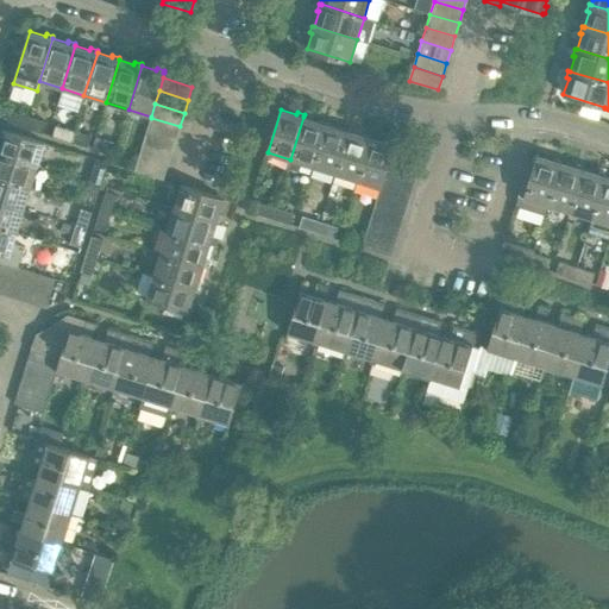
[(25,127),(29,117),(11,112),(7,123),(25,127)]
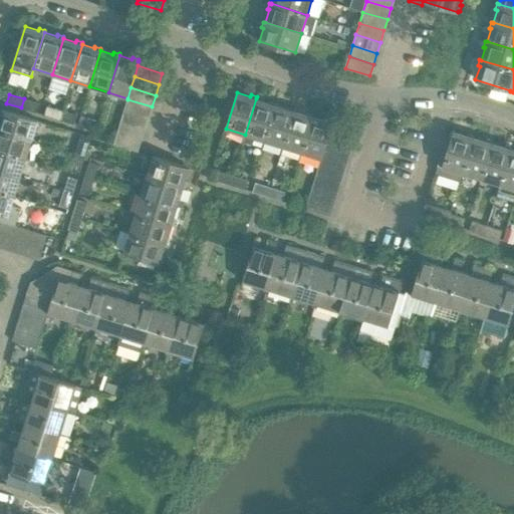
[(36,112),(39,103),(24,98),(21,107),(36,112)]
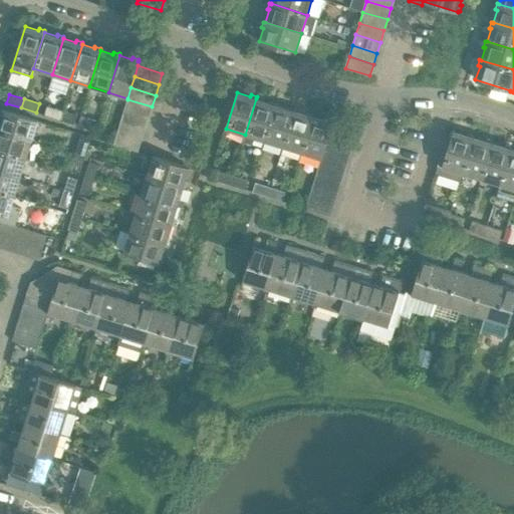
[(264,141),(275,104),(275,102),(269,100),(269,102),(256,98),(245,135),(243,143),(251,145),(254,138),(264,141)]
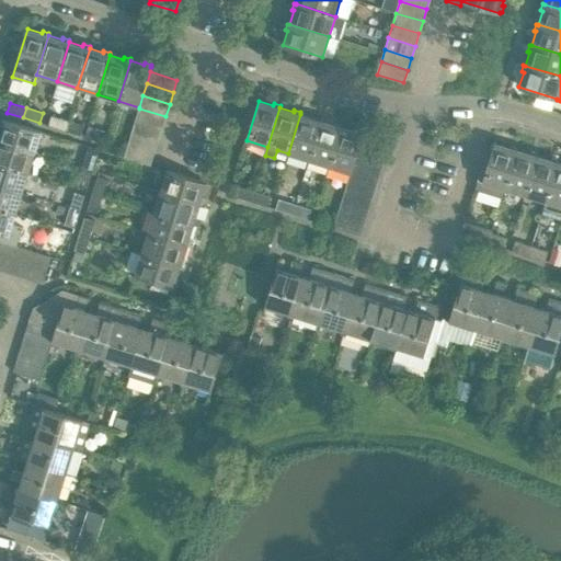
[(162,128),(165,116),(139,109),(135,121),(162,128)]
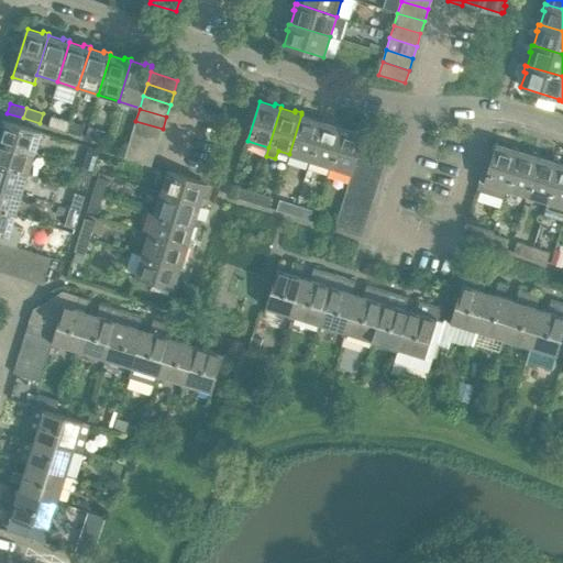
[(309,161),(322,121),(321,120),(322,119),(316,117),(315,119),(301,114),(289,154),(309,161)]
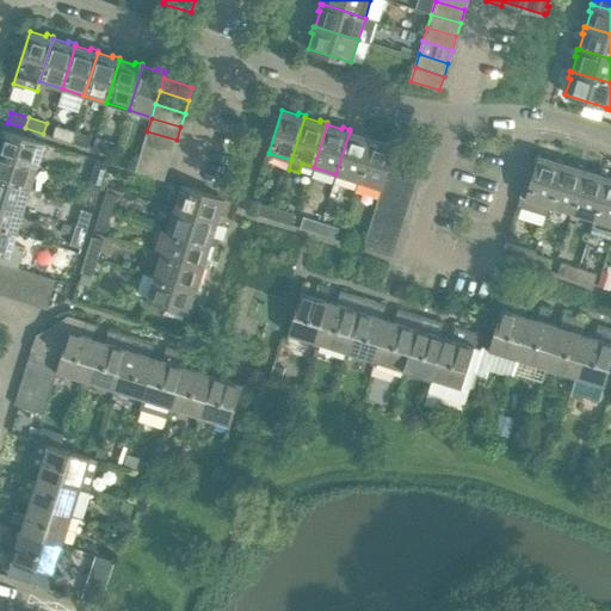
[(69,142),(73,131),(55,125),(53,136),(69,142)]
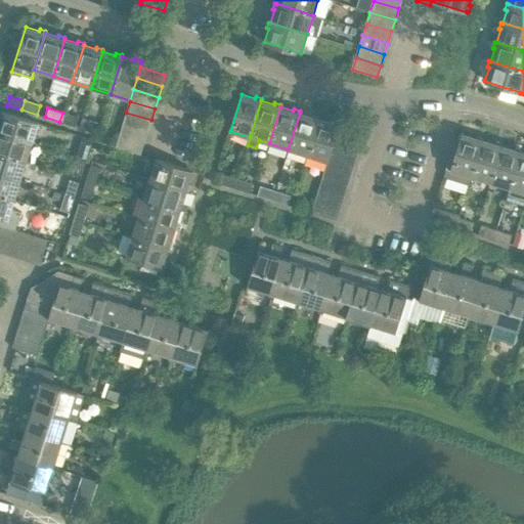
[(0,132),(32,142),(38,123),(1,112),(1,113),(0,112),(0,132)]
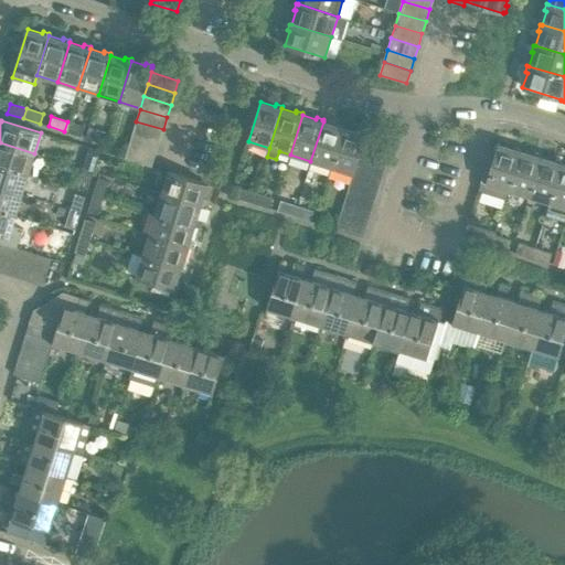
[(81,137),(84,126),(67,121),(64,131),(81,137)]
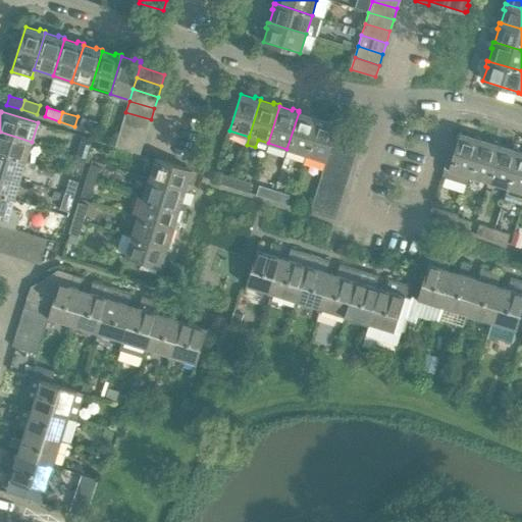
[(147,131),(151,119),(125,112),(122,123),(147,131)]
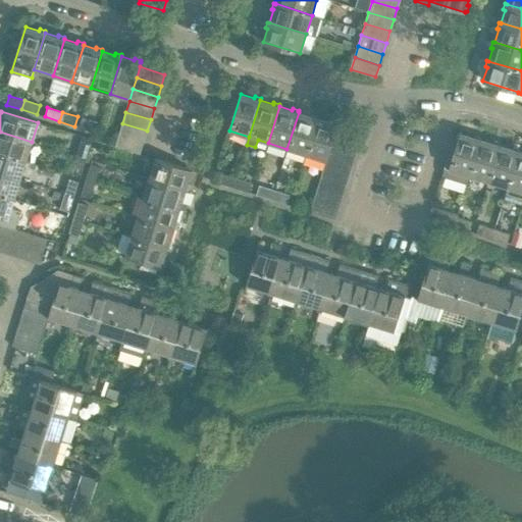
[(306,155),(317,117),(318,115),(312,114),(311,116),(299,112),(286,149),(306,155)]
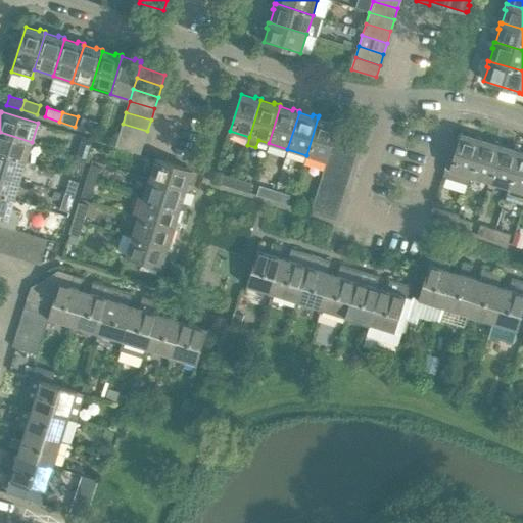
[(94,132),(97,123),(82,117),(79,128),(94,132)]
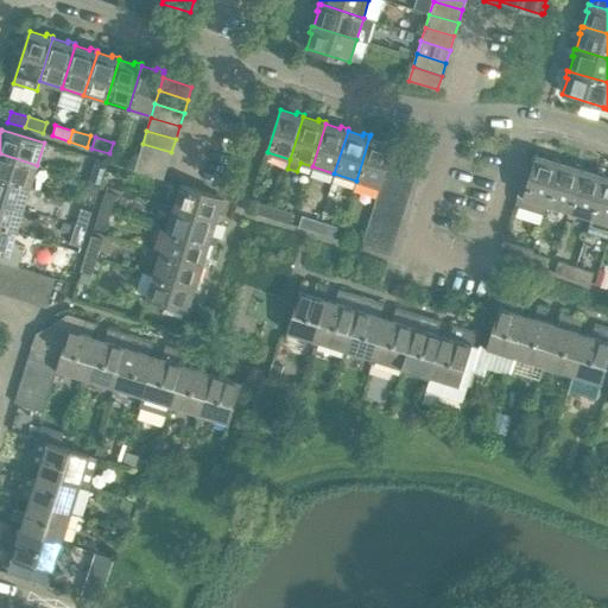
[(386,166),(390,153),(393,144),(392,144),(392,141),(385,139),(385,141),(369,137),(356,181),(379,188),(381,179),(386,166)]
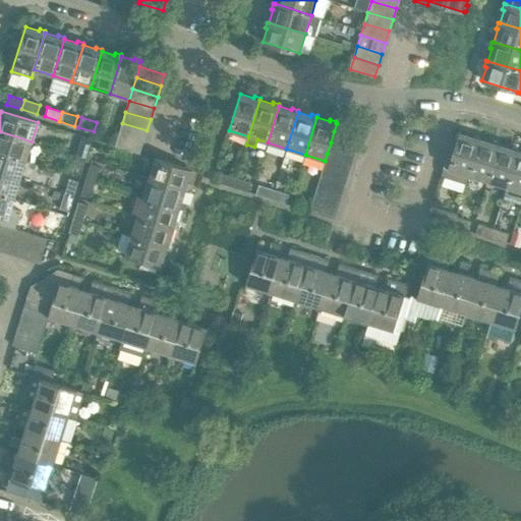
[(143,141),(147,130),(122,123),(118,134),(143,141)]
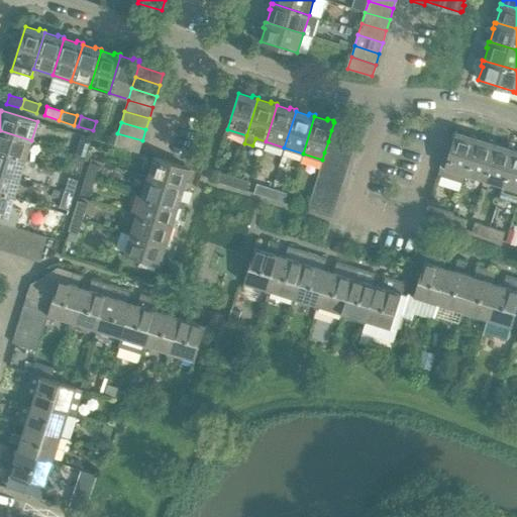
[(0,151),(26,160),(31,140),(0,130),(0,151)]
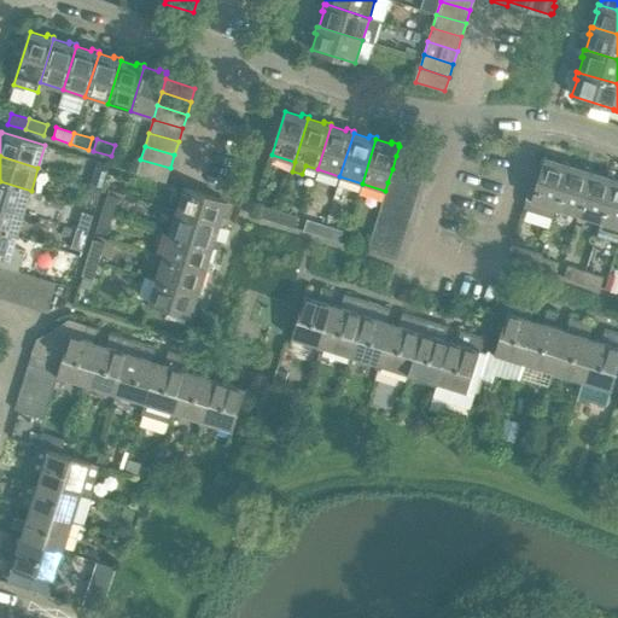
[(421,179),(426,164),(396,156),(392,169),(421,179)]
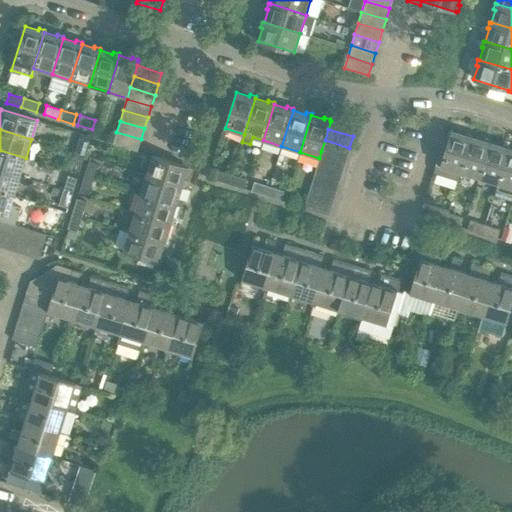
[(459,172),(471,136),(471,134),(465,132),(465,134),(452,130),(444,155),(439,154),(434,172),(458,179),(460,172),(459,172)]
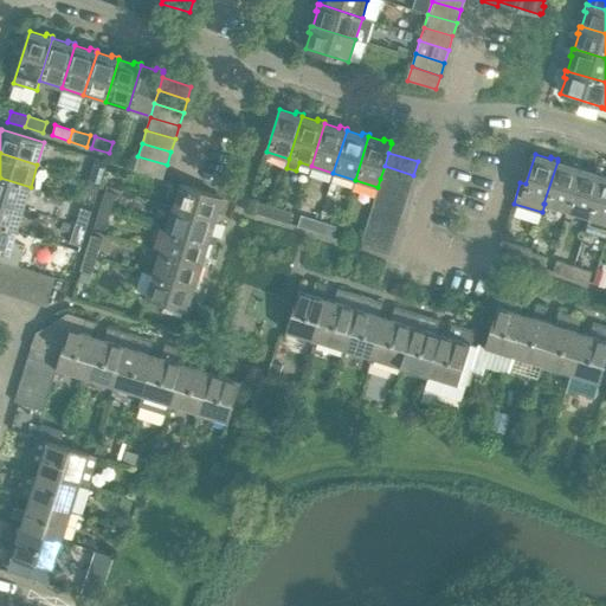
[(162,179),(167,165),(137,156),(134,169),(162,179)]
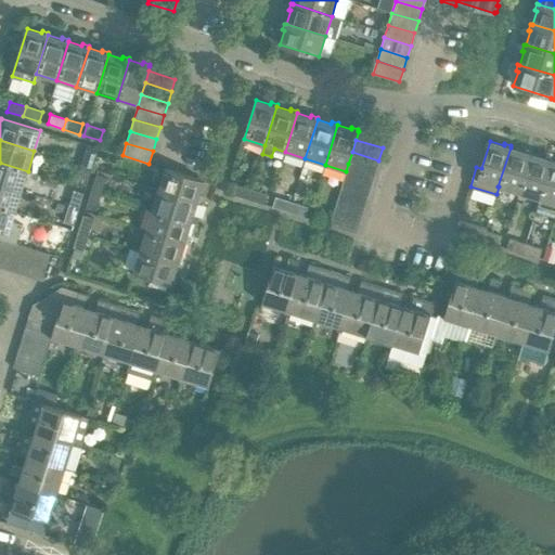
[(518,193),(531,154),(530,154),(531,152),(525,150),(524,152),(511,147),(498,186),(499,186),(518,193)]
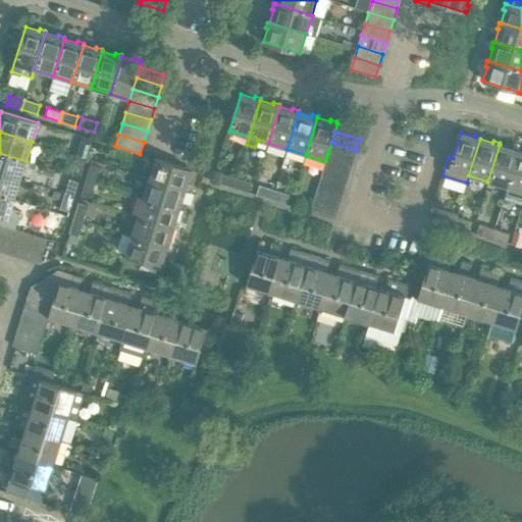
[(86,159),(91,144),(81,141),(76,156),(86,159)]
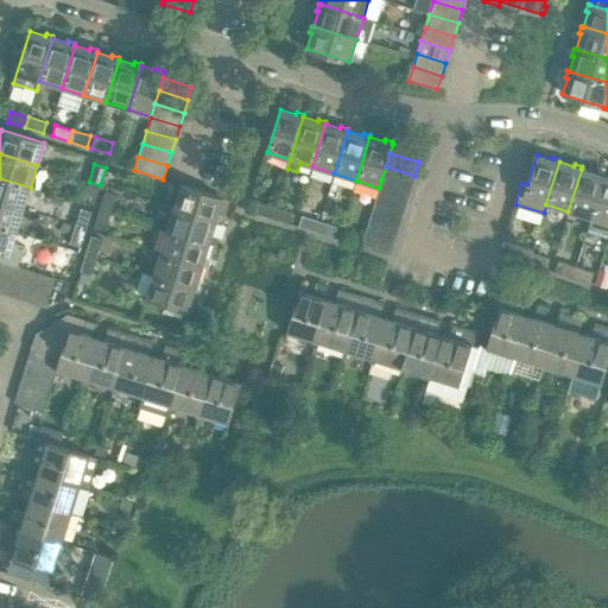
[(411,189),(415,176),(386,166),(381,179),(411,189)]
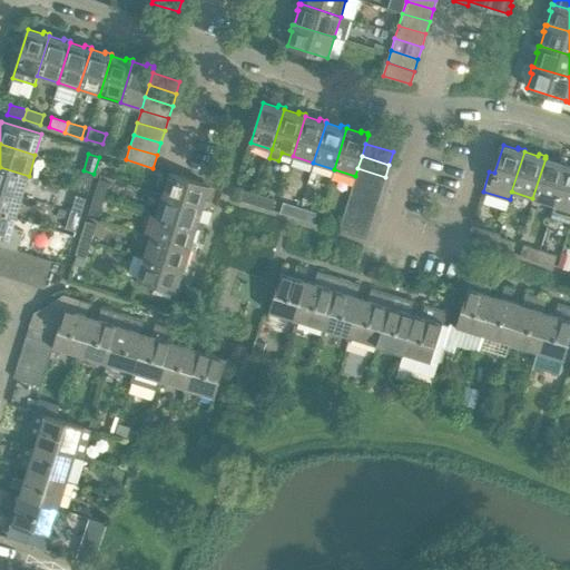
[(553,205),(566,165),(566,164),(567,163),(560,160),(558,161),(546,158),(532,198),(553,205)]
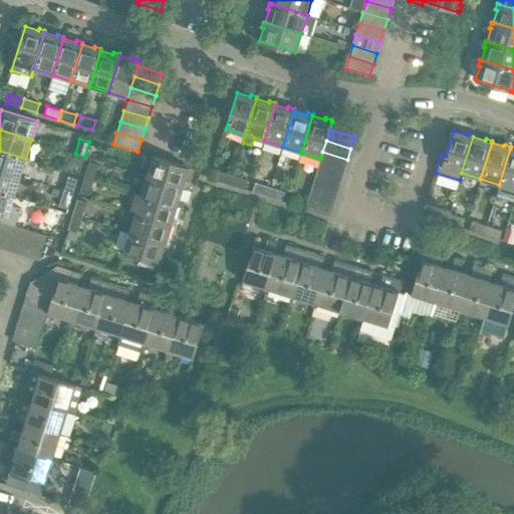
[(513,189),(513,149),(510,149),(499,185),(513,189)]
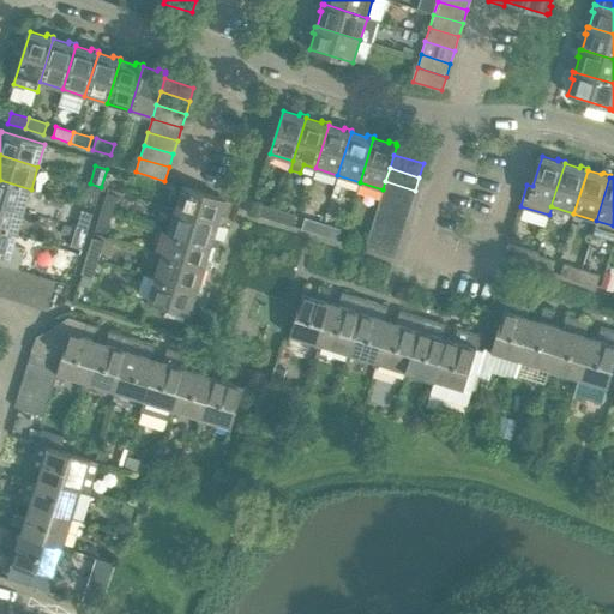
[(0,204),(24,212),(31,190),(0,180),(0,204)]
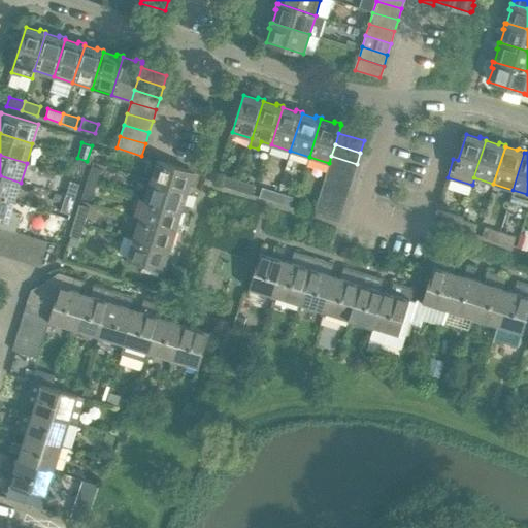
[(353,175),(357,164),(331,156),(329,163),(328,167),(353,175)]
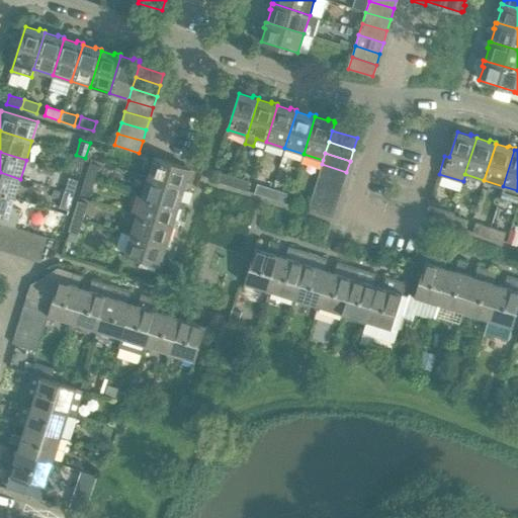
[(80,173),(85,158),(76,155),(71,170),(80,173)]
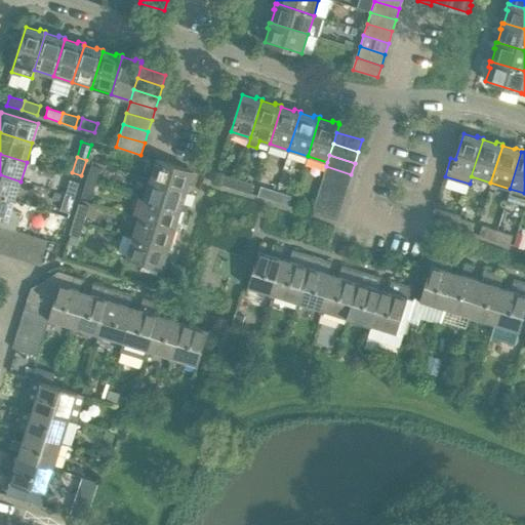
[(189,185),(193,171),(156,160),(150,179),(187,191),(189,192),(191,186),(189,185)]
